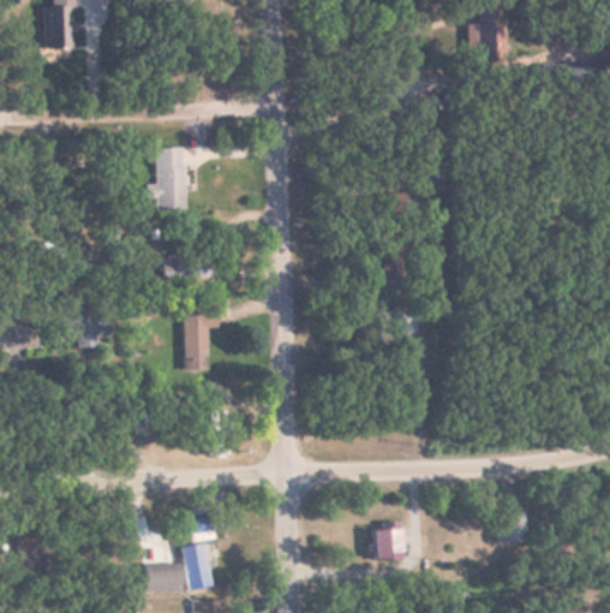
[(476,0),(477,63),(504,61),(502,0),(476,0)]
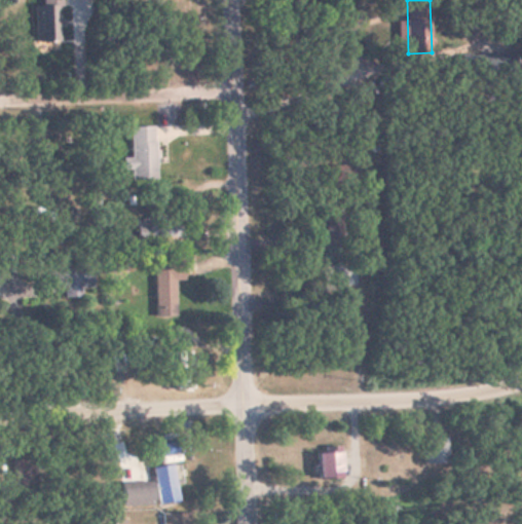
[(38,40),(63,40),(63,3),(38,3),(38,40)]
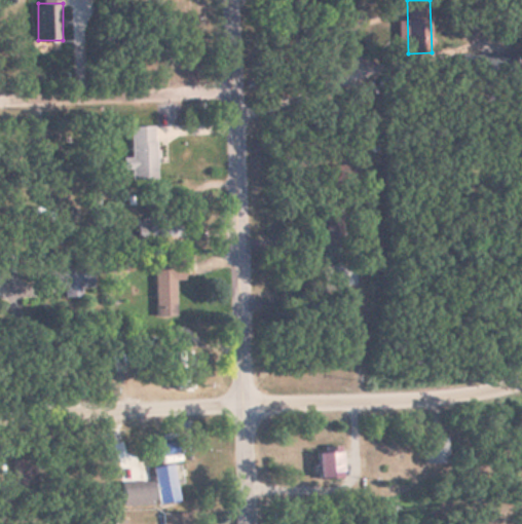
[(133,126),(134,157),(125,157),(125,170),(133,170),(134,179),(159,178),(158,125),(133,126)]
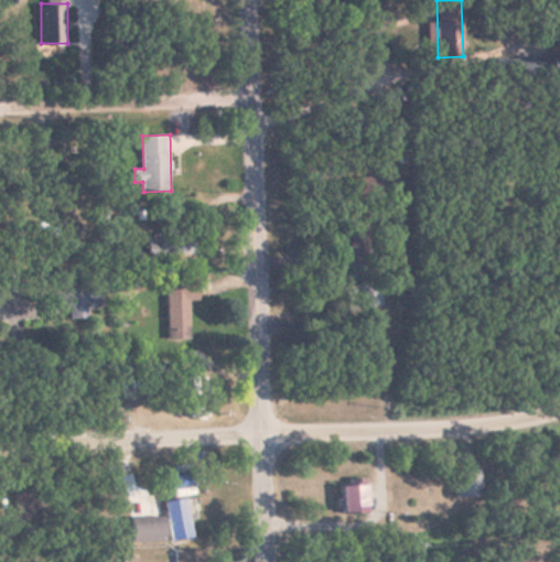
[(149,252),(191,252),(191,233),(149,233),(149,252)]
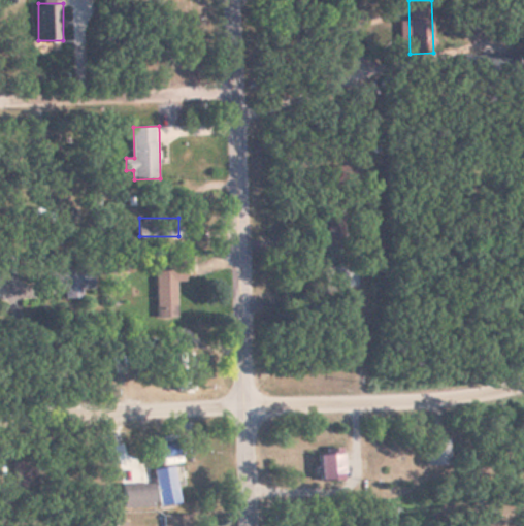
[(159,317),(181,316),(179,281),(189,281),(188,261),(158,262),(159,317)]
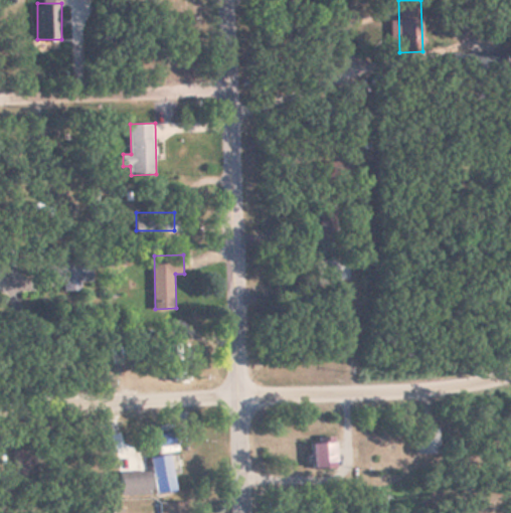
[(82,290),(82,282),(94,282),(94,258),(55,259),(56,291),(82,290)]
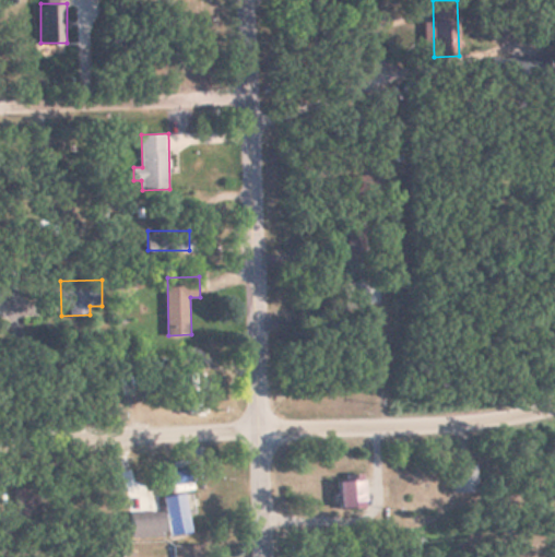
[(455,466),(455,493),(479,493),(479,466),(455,466)]
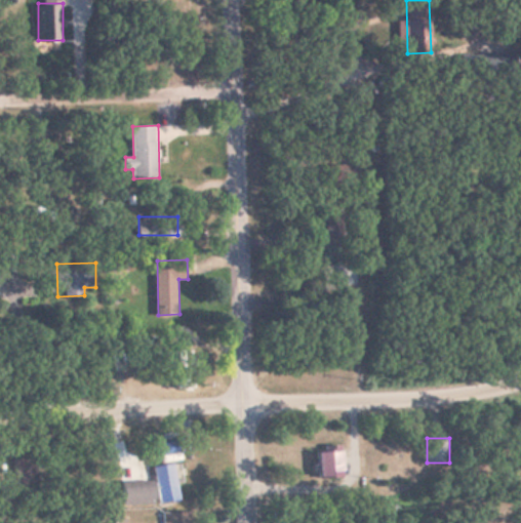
[(182,453),(181,440),(165,442),(167,455),(182,453)]
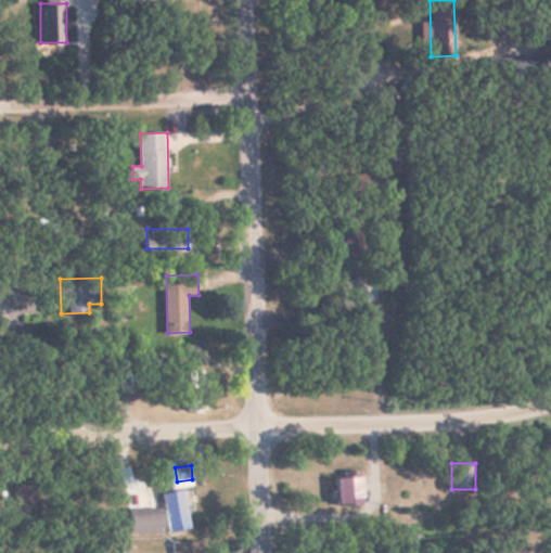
[(364,505),(364,475),(340,475),(340,505),(364,505)]
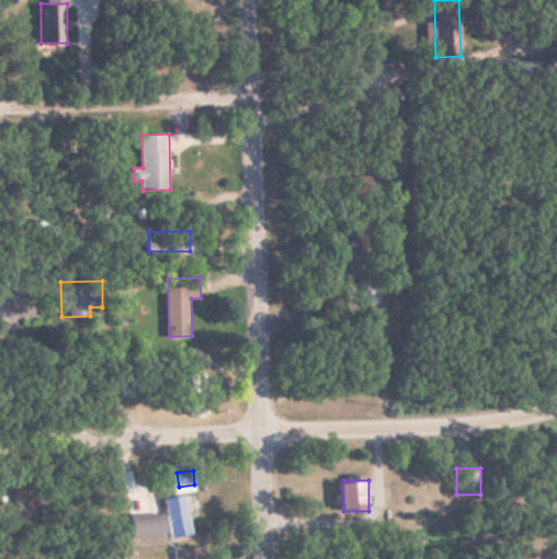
[(44,489),(10,489),(10,516),(44,516),(44,489)]
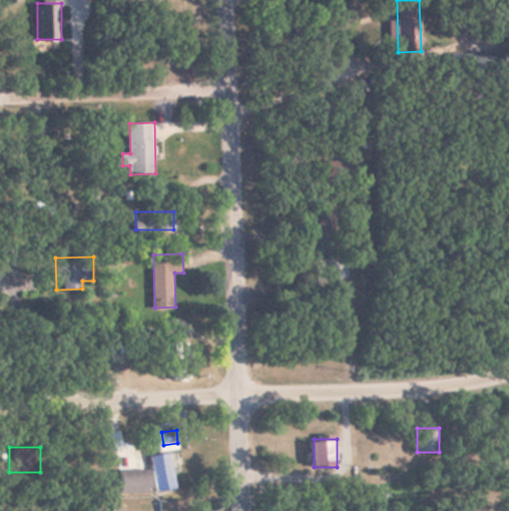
[(176,490),(174,453),(154,454),(155,491),(176,490)]
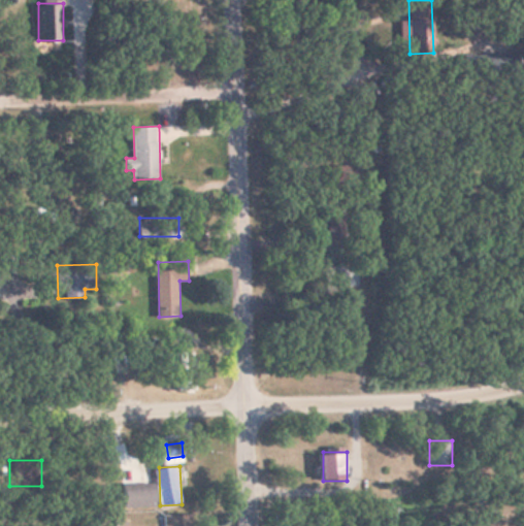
[(158,507),(158,488),(126,488),(126,507),(158,507)]
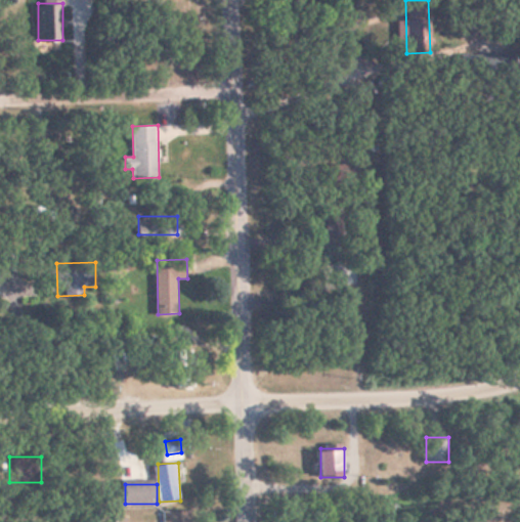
[(183,521),(183,511),(166,512),(165,521),(183,521)]
